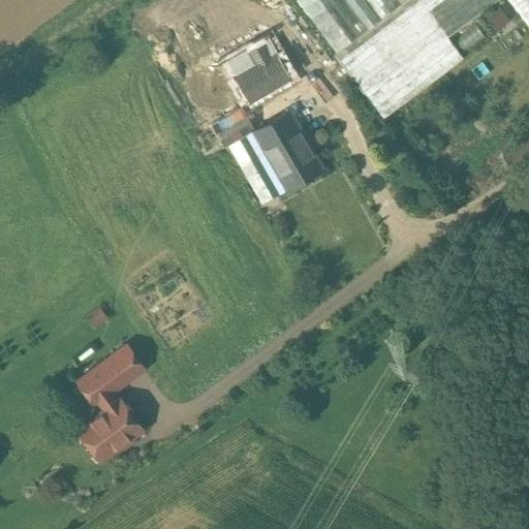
[(296,0),(336,54),(367,30),(344,0),(296,0)]
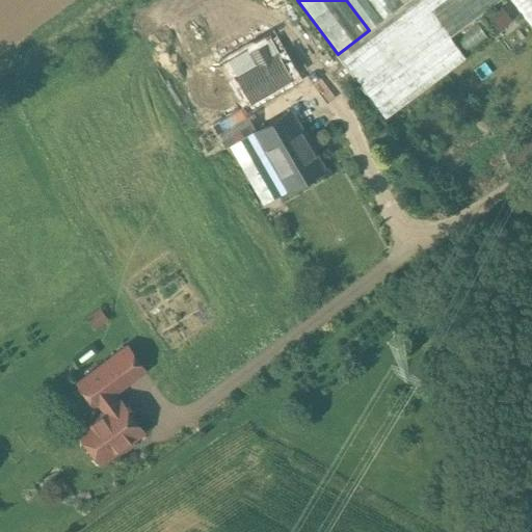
[(369,30),(338,54),(387,120),(467,59),(450,37),(500,0),(408,0),(402,5),(382,20),(369,30)]
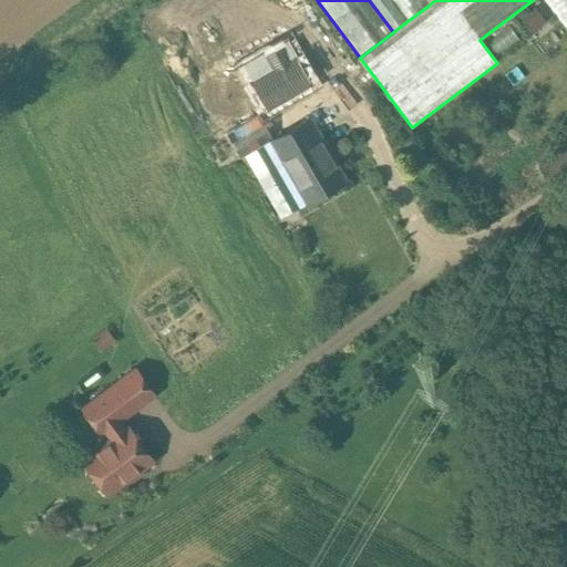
[(391,0),(408,21),(429,6),(424,0),(391,0)]
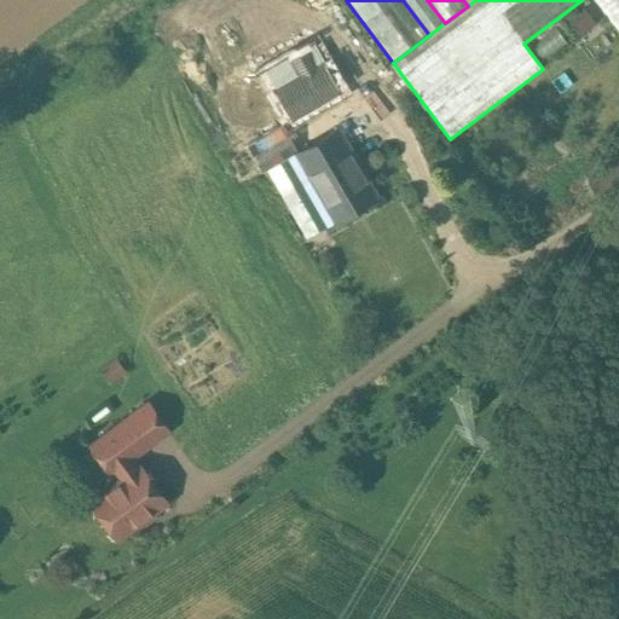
[(618,0),(600,0),(618,27),(618,0)]
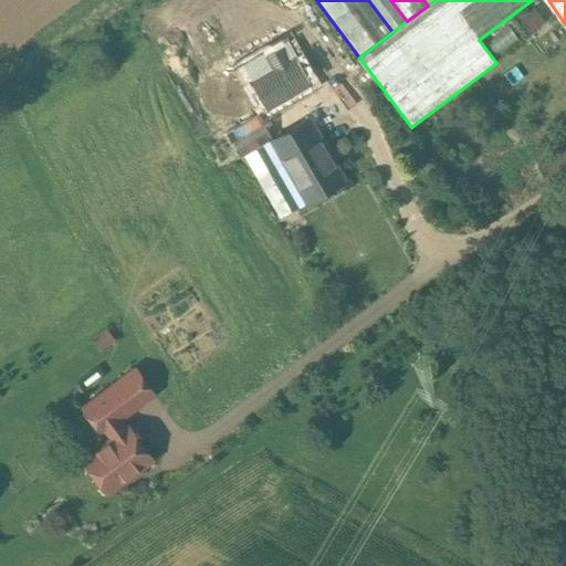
[(287,43),(241,70),(258,97),(254,98),(259,105),(261,104),(264,109),(311,83),(287,43)]
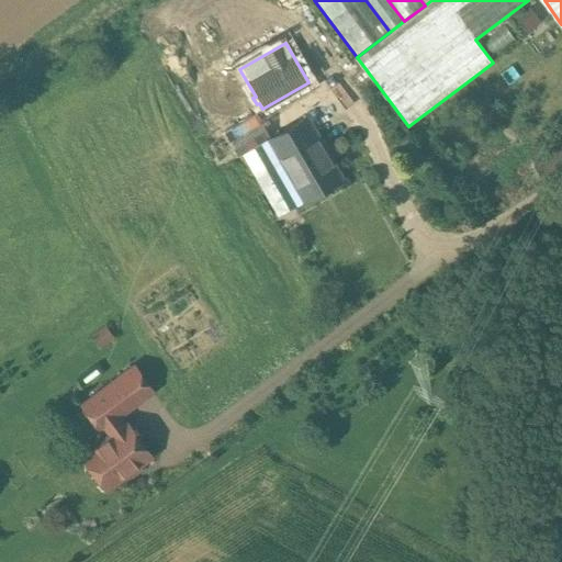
[(235,158),(239,156),(267,139),(272,136),(258,111),(221,133),(235,158)]
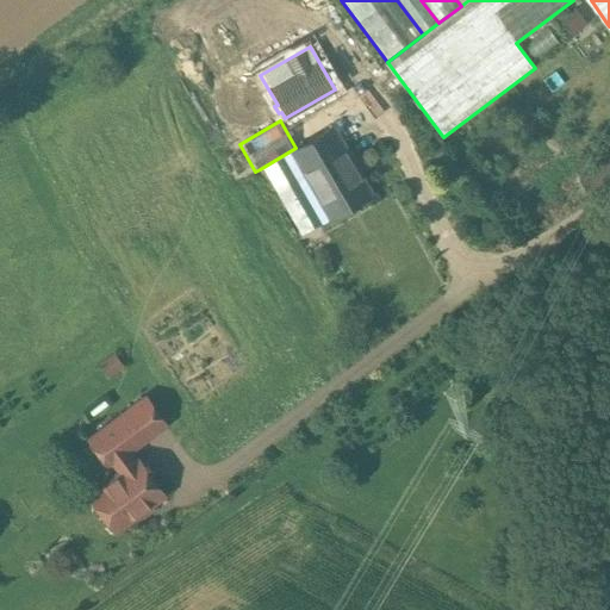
[(296,148),(290,151),(329,219),(372,194),(332,128),(296,148)]
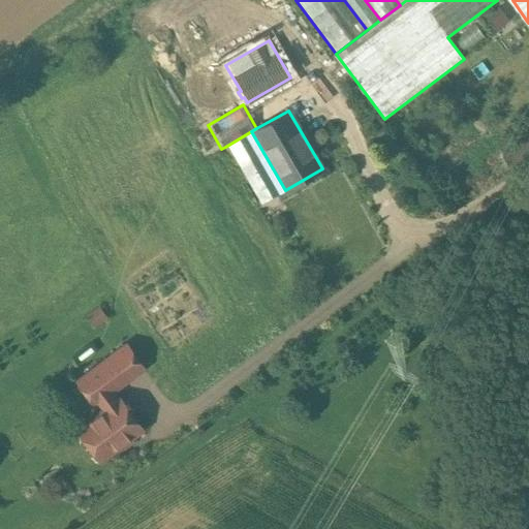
[(251,131),(225,147),(258,205),(285,190),(251,131)]
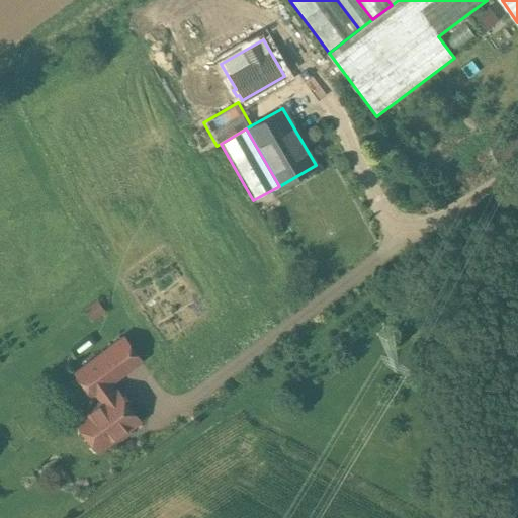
[(122,338),(103,352),(119,375),(140,360),(122,338)]
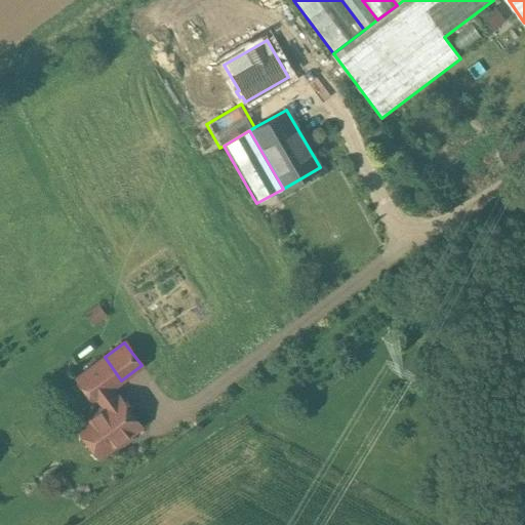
[(97,399),(104,407),(117,397),(110,389),(121,380),(105,357),(77,377),(94,401),(97,399)]
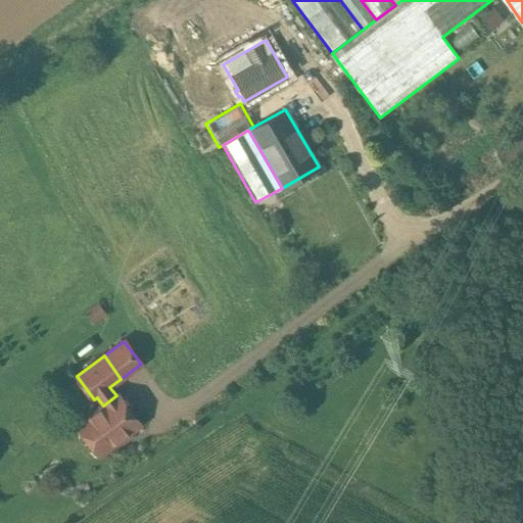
[(103,406),(77,424),(98,454),(139,424),(117,394),(116,395),(103,406)]
